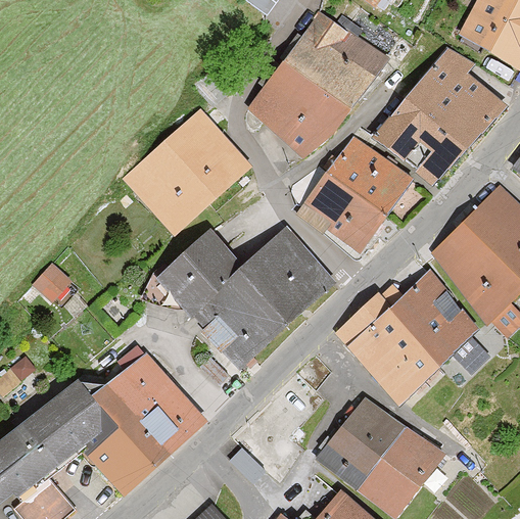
[(258,0),(274,11),(281,0),(258,0)]
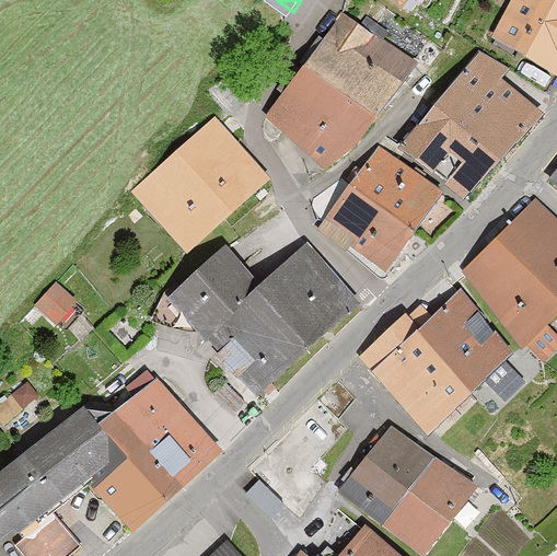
[(415,0),(428,10),(434,0),(415,0)]
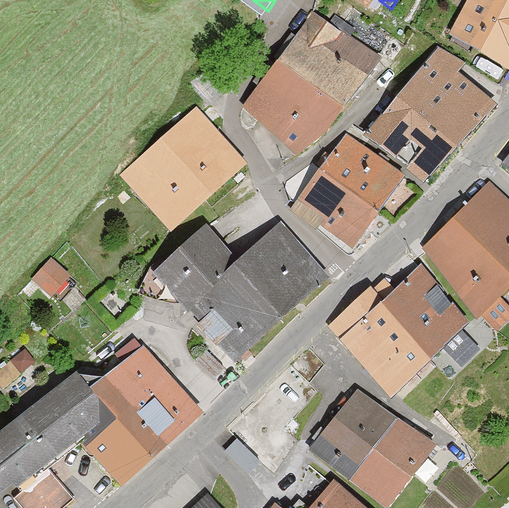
[(508,73),(508,0),(466,0),(445,35),(508,73)]
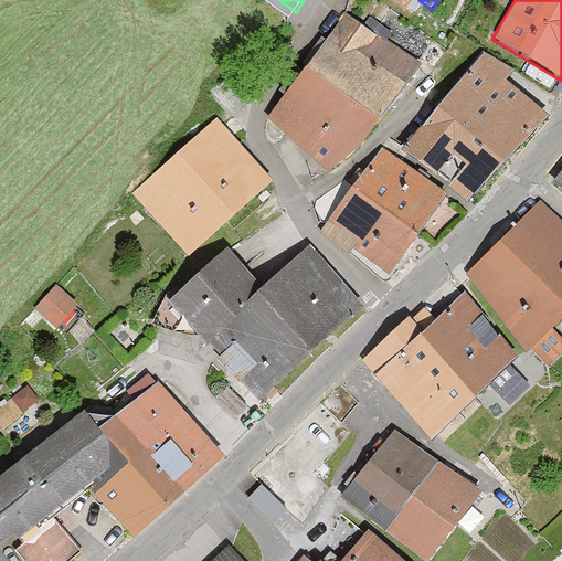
[(377,116),(419,64),(349,9),(307,61),(377,116)]
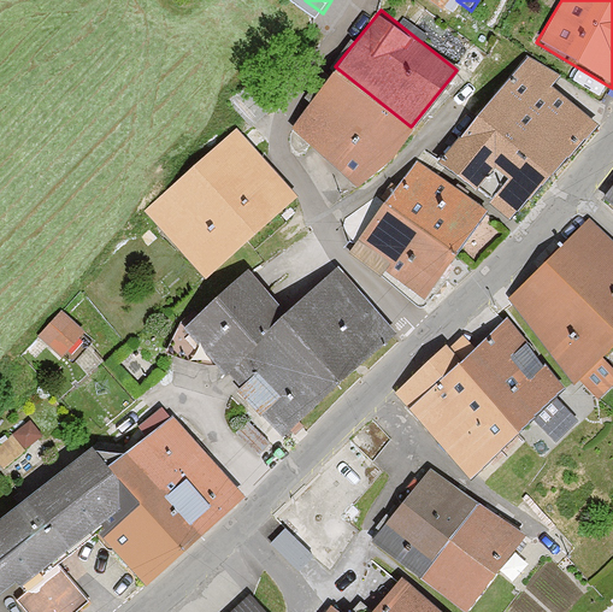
[(549,181),(599,129),(553,90),(563,77),(528,56),(473,118),(549,181)]
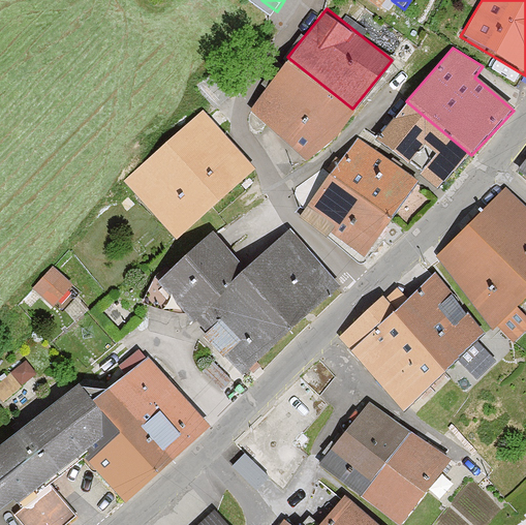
[(313,158),(352,109),(287,57),(248,106),(313,158)]
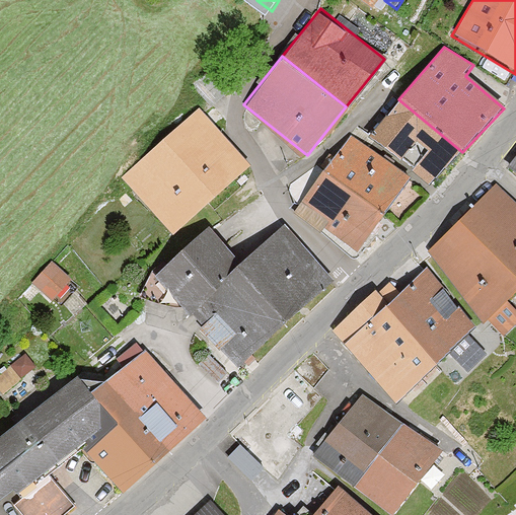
[(430,190),(462,152),(398,99),(367,137),(430,190)]
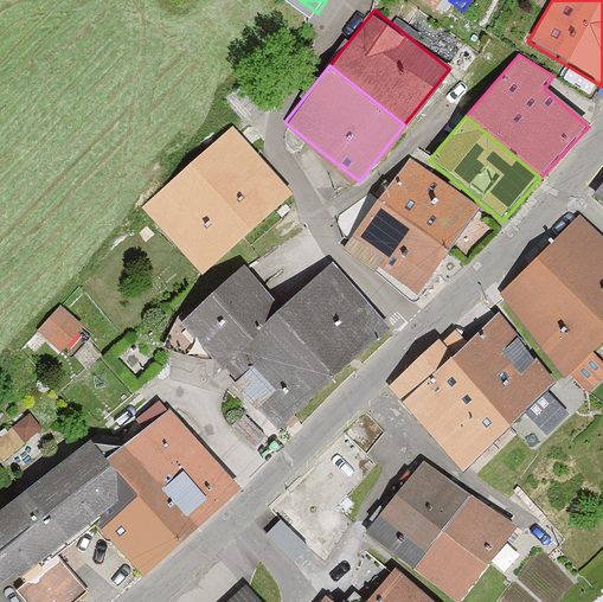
[(147,207),(201,269),(290,189),(235,128),(147,207)]
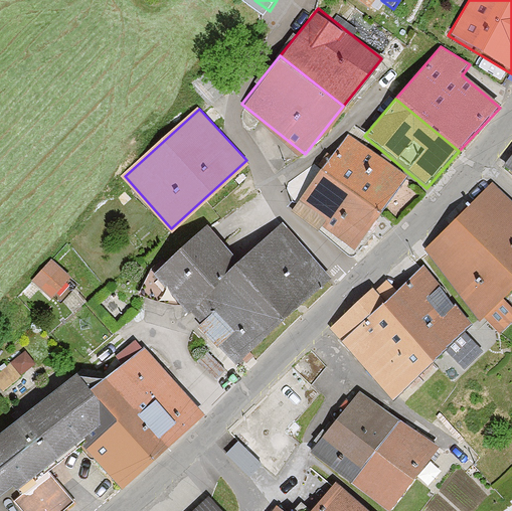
[(380,215),(409,177),(347,132),(319,170),(380,215)]
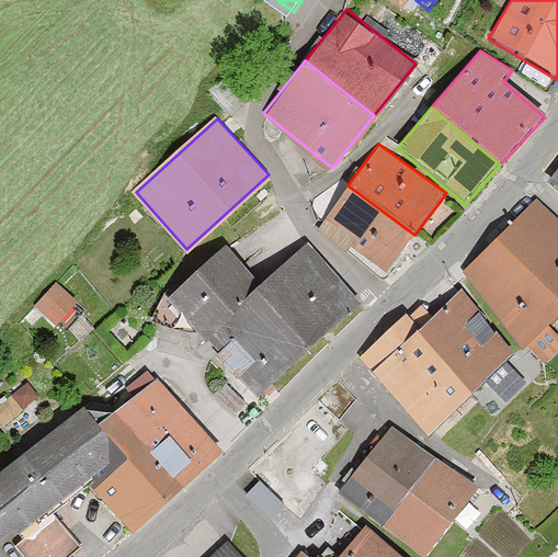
[(384,277),(414,235),(348,185),(316,228),(384,277)]
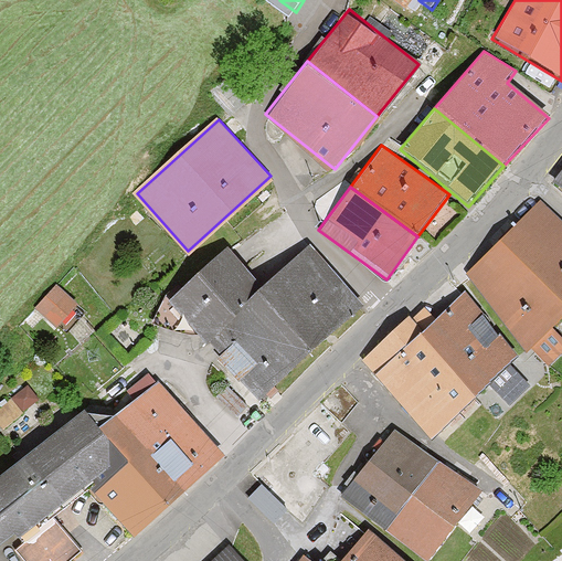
[(561,221),(542,201),(464,276),(528,351),(549,366),(561,352),(561,331),(553,323),(561,315),(561,221)]
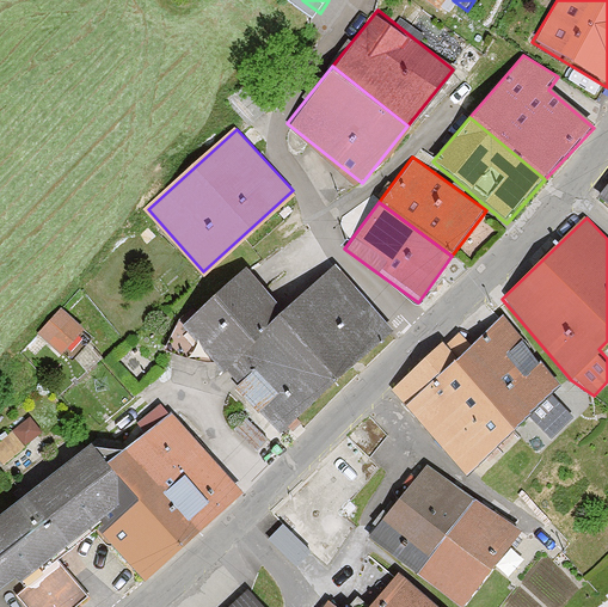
[(283,305),(339,373),(392,330),(336,262),(283,305)]
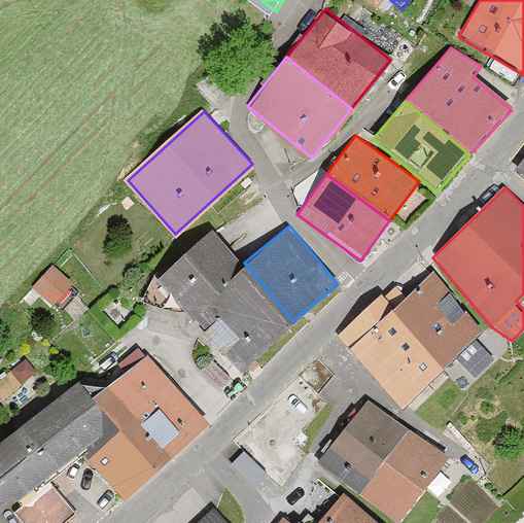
[(188,317),(244,263),(210,229),(155,283),(188,317)]
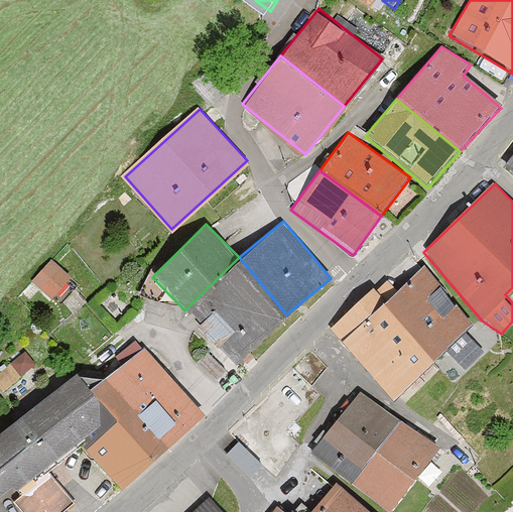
[(37,272),(61,296),(82,277),(57,252),(37,272)]
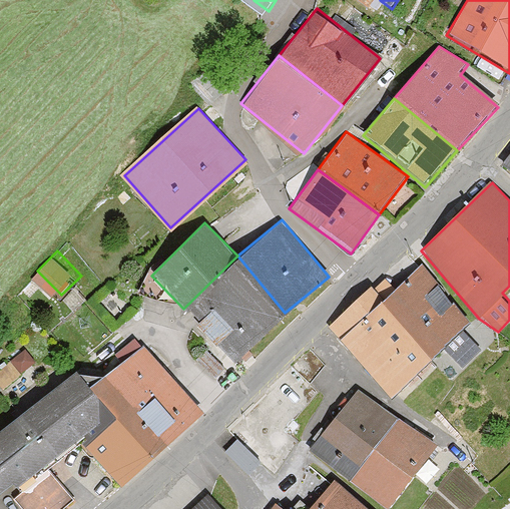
[(237,256),(183,309),(236,362),(285,313),(237,256)]
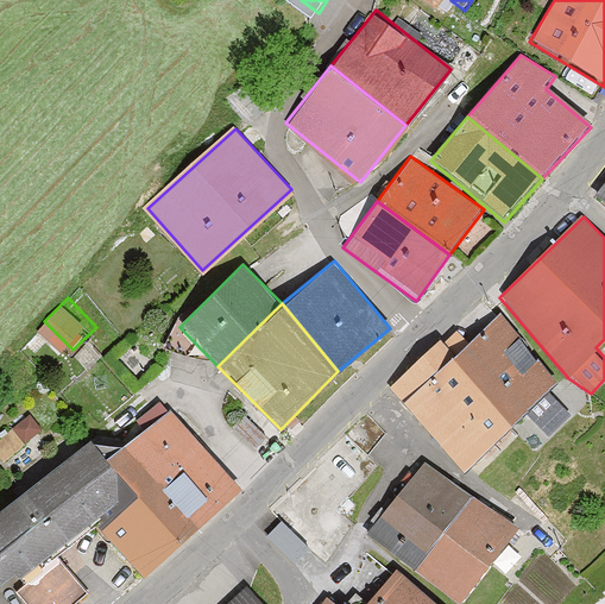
[(561,377),(498,313),(461,348),(446,333),(388,389),(465,470),(561,377)]
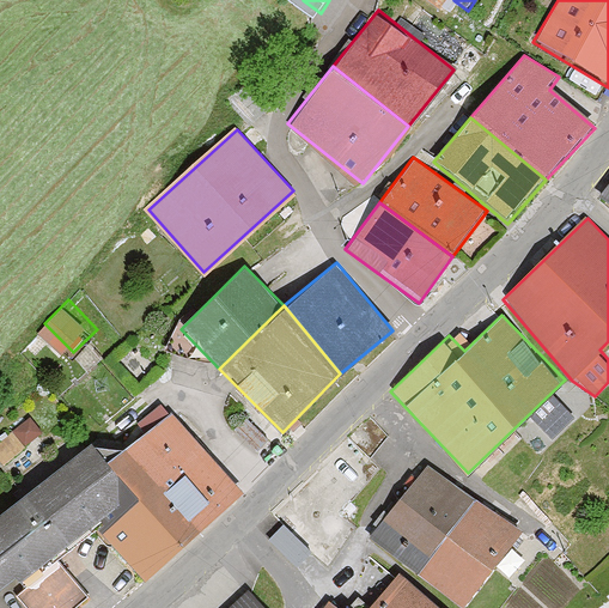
[(38,411),(0,439),(0,444),(10,456),(49,426),(38,411)]
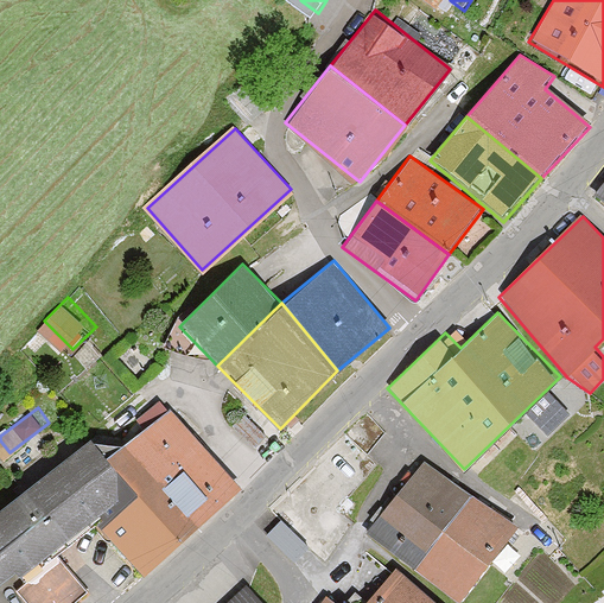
[(141,577),(242,486),(170,410),(122,446),(90,440),(133,495),(97,522),(141,577)]
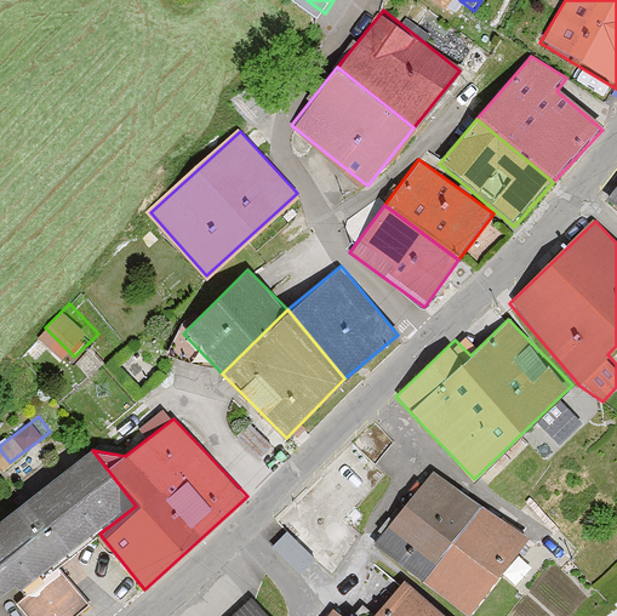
[(136,506),(92,450),(0,520),(0,597),(12,587),(34,615),(70,615),(95,599),(64,560),(100,534),(136,506)]
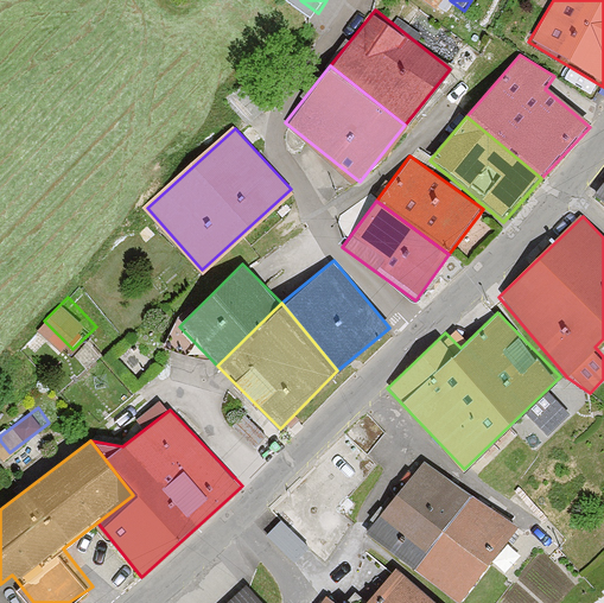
[(461,601),(514,524),(420,461),(367,538),(461,601)]
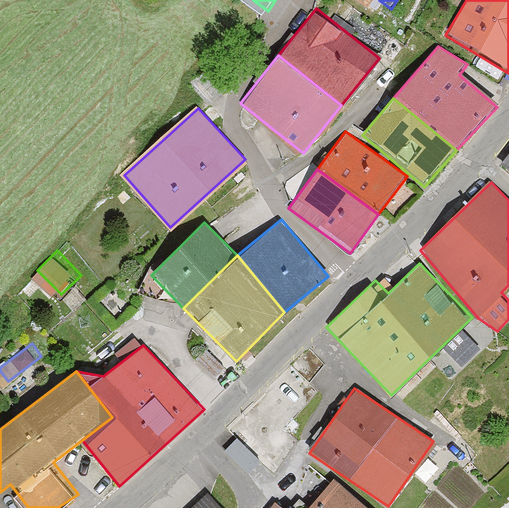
[(364,507),(335,480),(307,507),(364,507)]
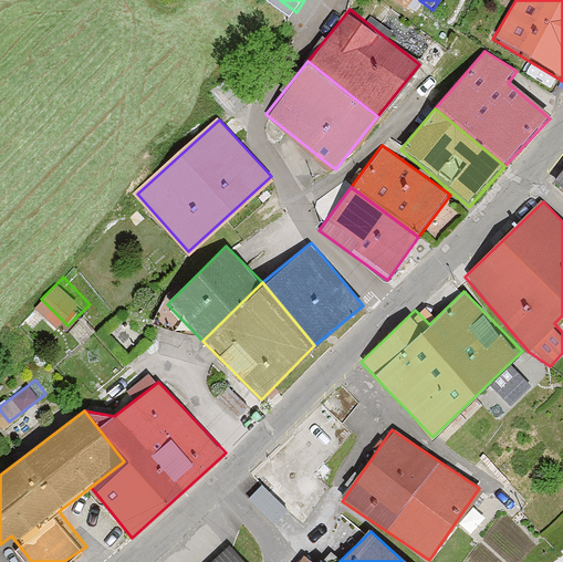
[(248,561),(228,541),(207,561),(248,561)]
